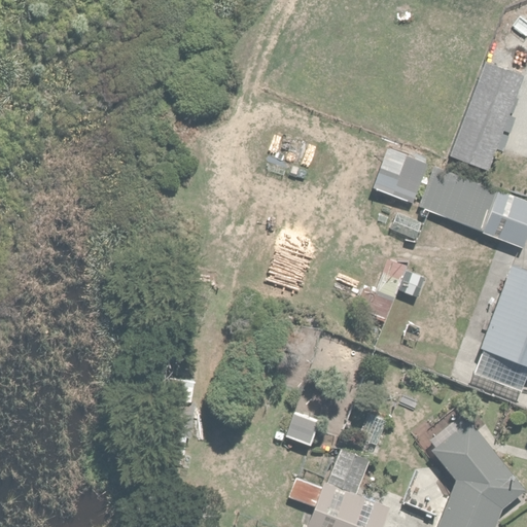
[(522,85),(481,70),(426,212),(516,246),(526,216),(526,203),(483,187),(522,85)]
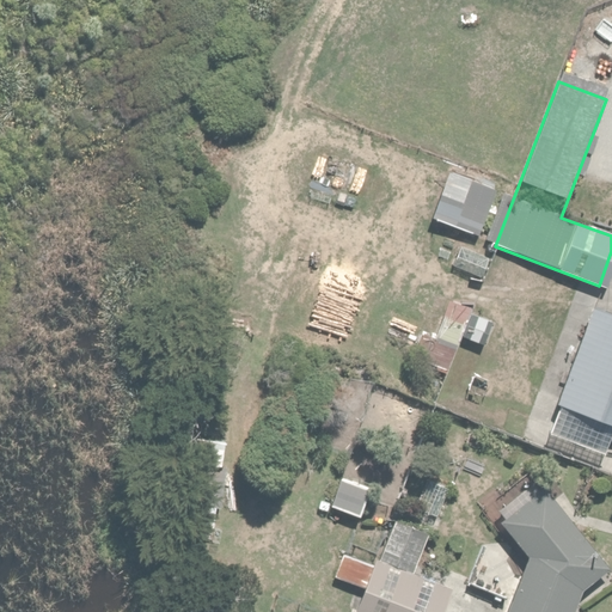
[(495,191),(448,175),(433,219),(478,236),(495,191)]
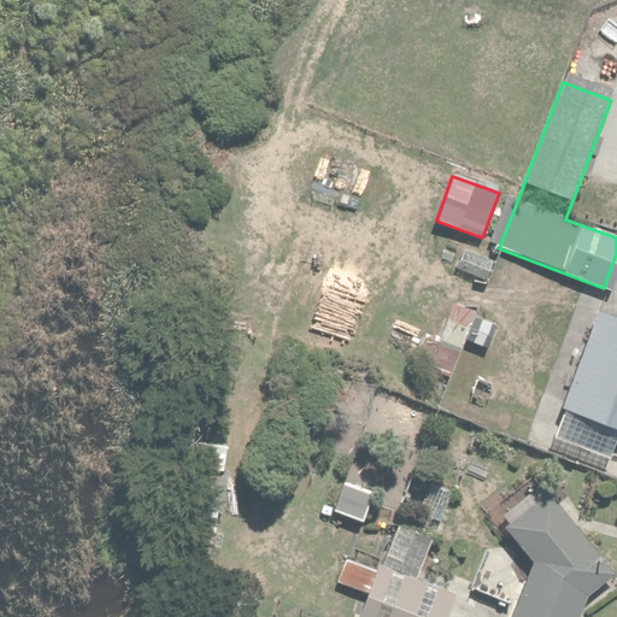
[(616,300),(591,292),(557,387),(616,409),(616,300)]
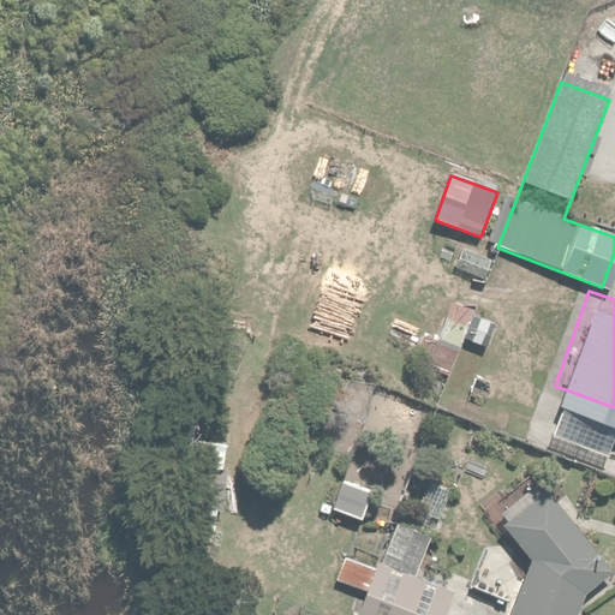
[(470,329),(436,314),(415,362),(449,377),(470,329)]
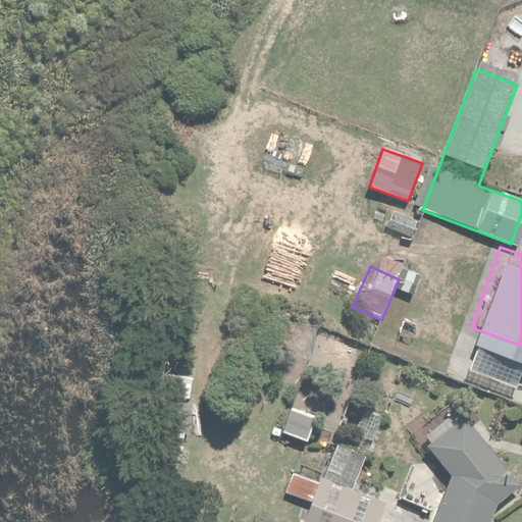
[(316,420),(291,412),(283,435),(309,444),(316,420)]
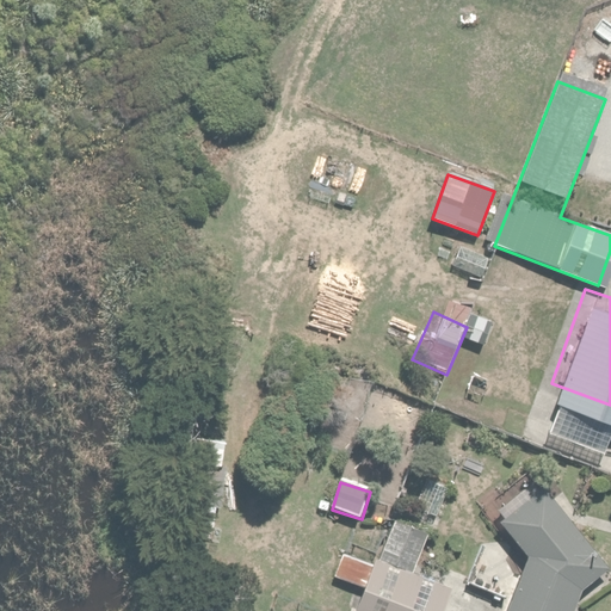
[(609,572),(541,485),(493,520),(519,554),(480,542),(467,585),(511,599),(506,610),(573,610),(579,593),(580,593),(609,572)]
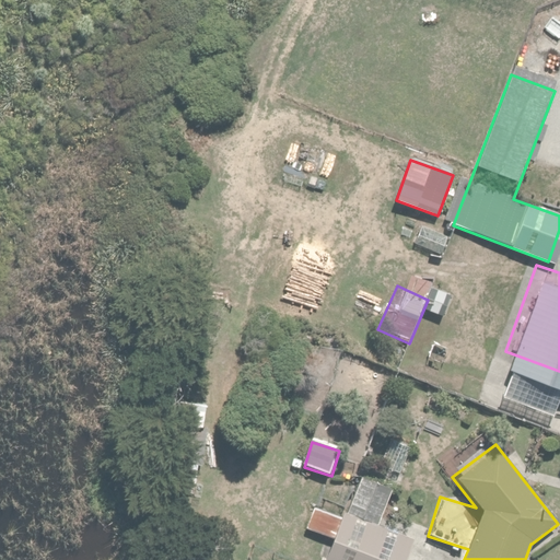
[(392,491),(359,479),(345,517),(315,506),(306,529),(336,540),(328,559),(400,559),(408,541),(377,531),(392,491)]
